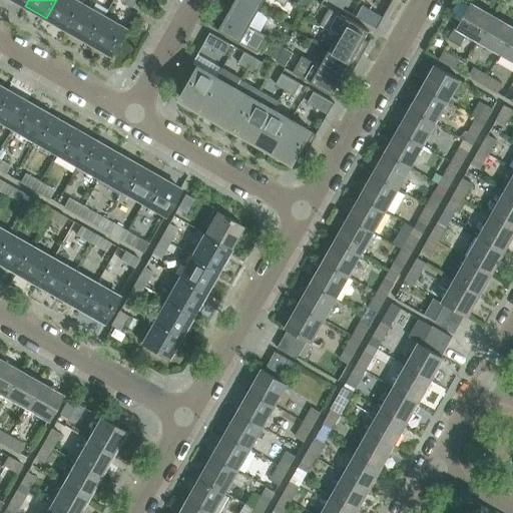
[(56,0),(46,18),(68,31),(83,4),(76,0),(56,0)]
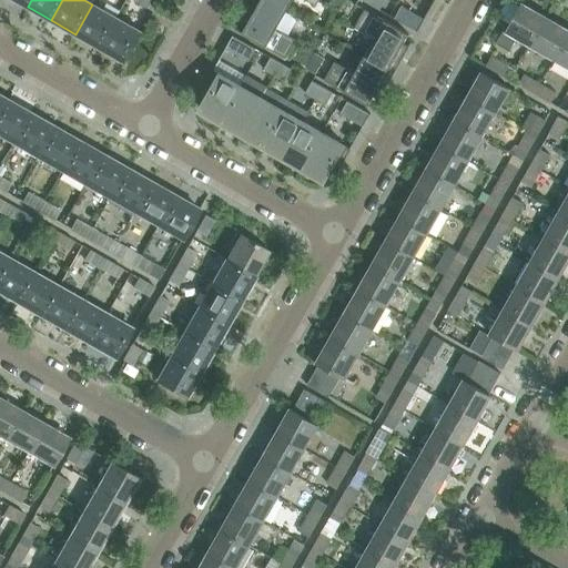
[(137,0),(137,2),(152,11),(159,1),(156,0),(137,0)]
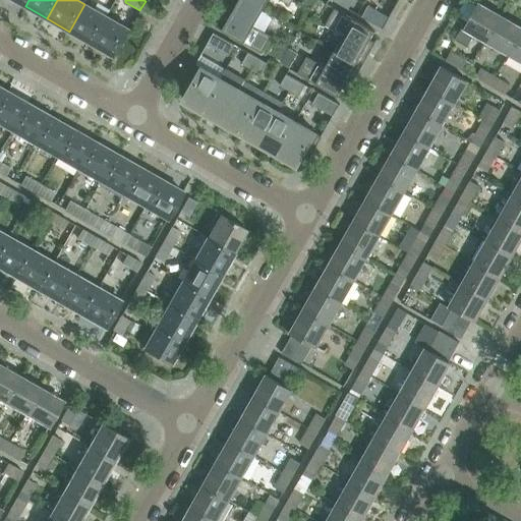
[(263,10),(243,0),(231,0),(220,21),(221,21),(222,20),(226,22),(222,31),(262,54),(272,37),(253,26),(263,10)]
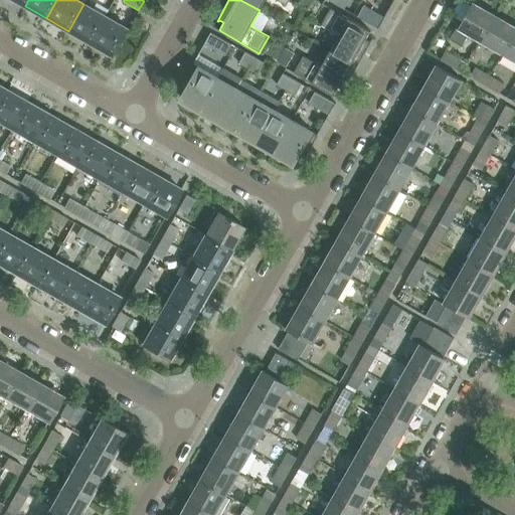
[(240,0),(260,10),(265,0),(277,0),(287,5),(289,0),(240,0)]
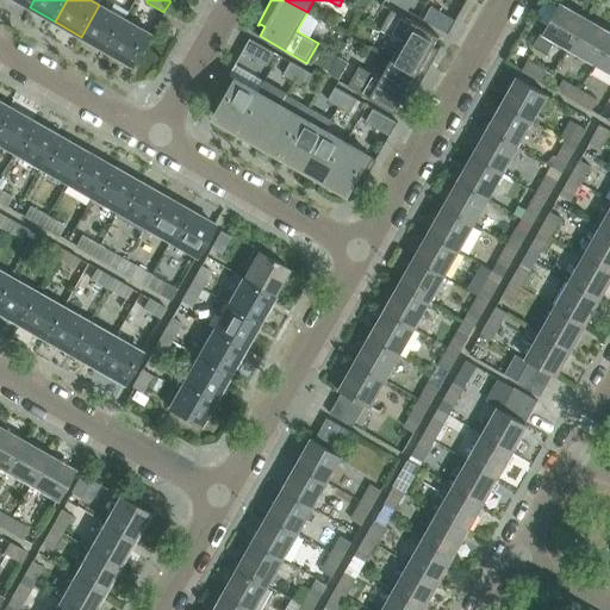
[(414,0),(399,0),(397,5),(408,11),(414,0)]
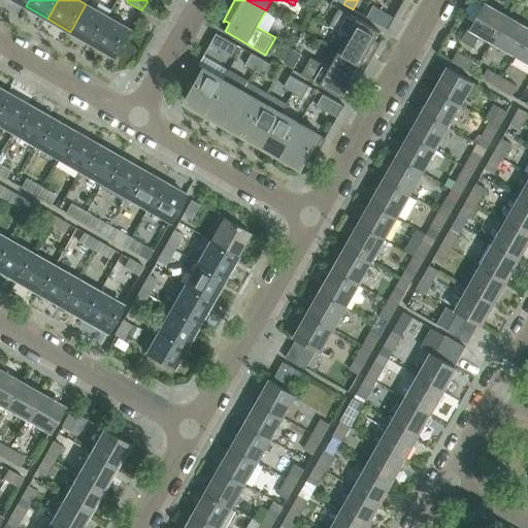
[(469,30),(492,43),(507,15),(485,2),(469,30)]
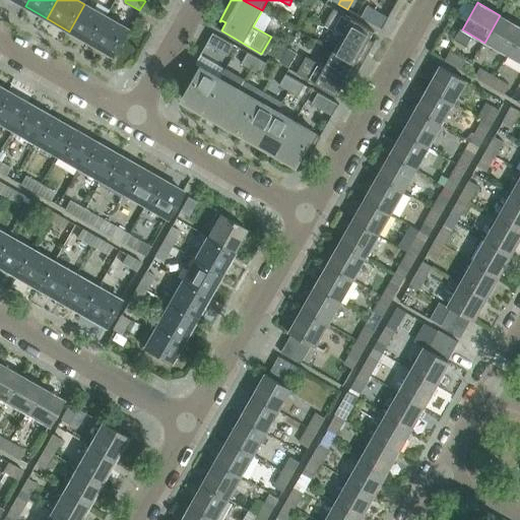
[(107,16),(84,4),(69,31),(91,44),(107,16)]
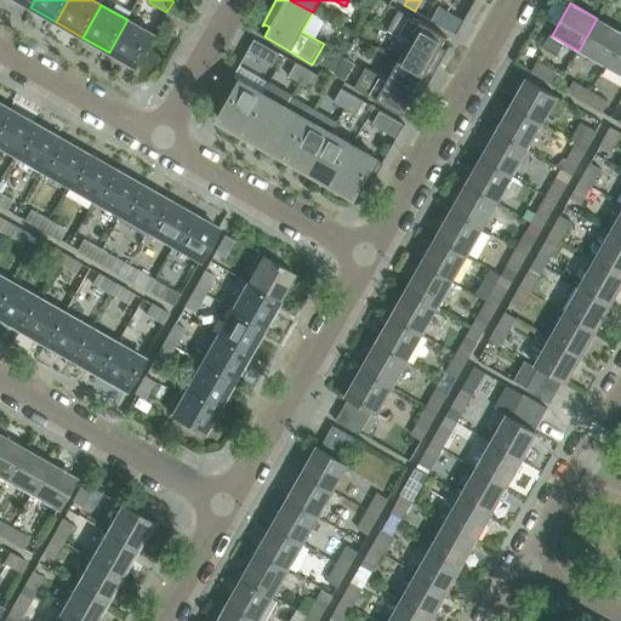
[(456,34),(456,35),(465,21),(439,6),(431,21),(456,34)]
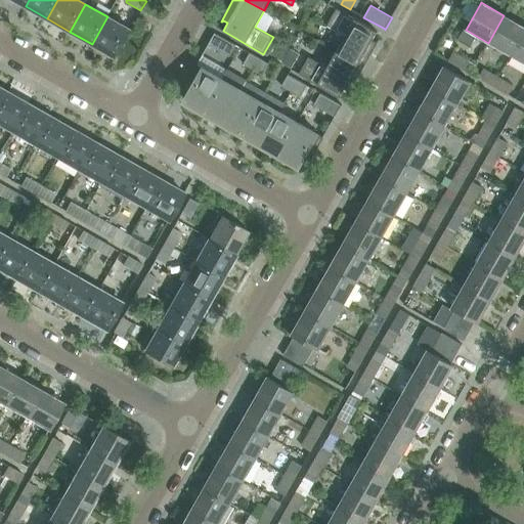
[(345,36),(336,51),(363,68),(379,41),(378,40),(377,42),(373,40),(377,32),(336,8),(326,26),(345,36)]
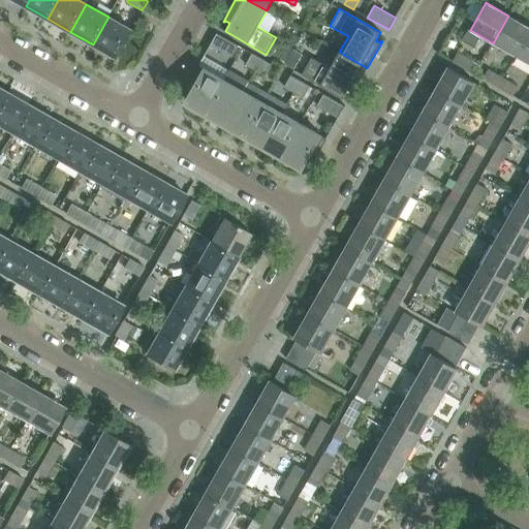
[(493,43),(516,56),(528,32),(528,27),(508,16),(493,43)]
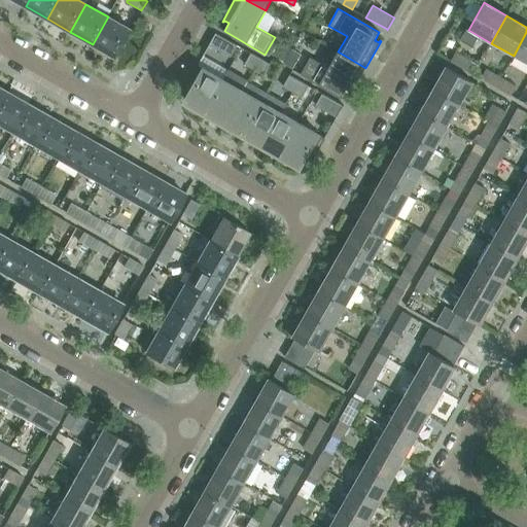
[(108,16),(93,44),(115,58),(131,30),(108,16)]
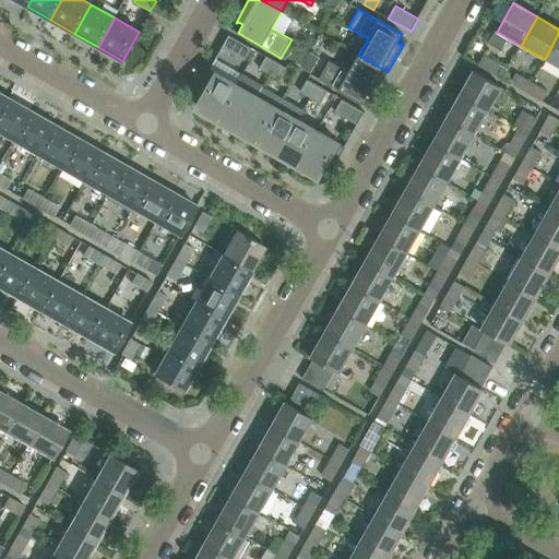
[(558,34),(545,59),(558,67),(558,34)]
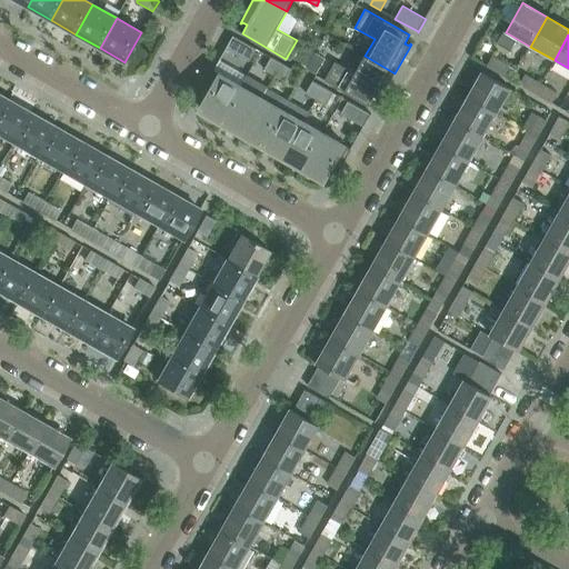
[(226,49),(227,49),(249,61),(256,49),(233,36),(226,49)]
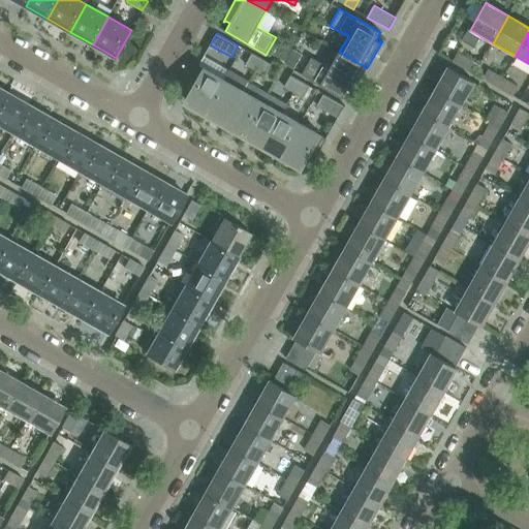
[(473,60),(458,51),(453,60),(468,69),(473,60)]
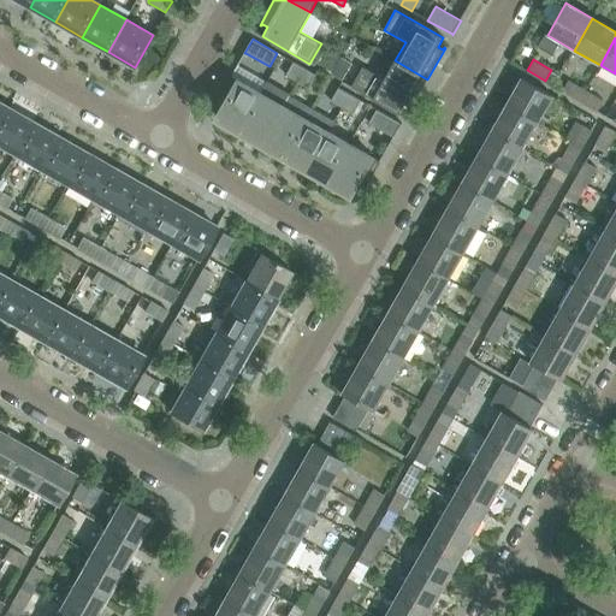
[(427,80),(395,60),(384,80),(362,67),(351,87),(400,114),(404,105),(409,107),(408,110),(409,111),(427,80)]
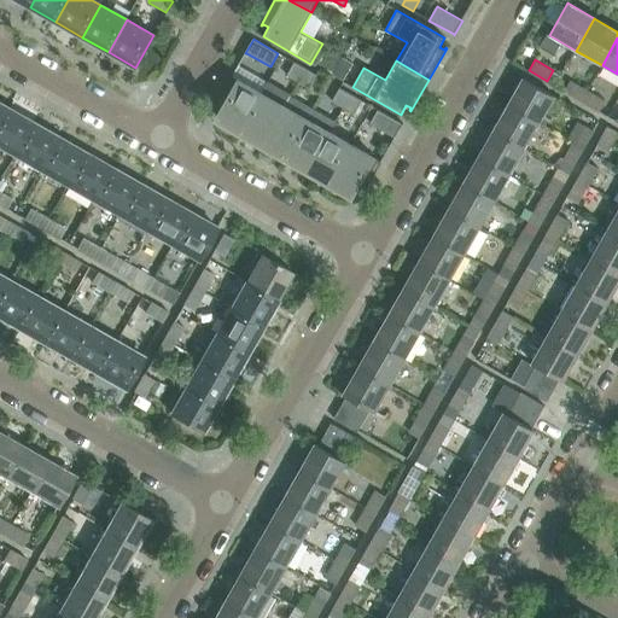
[(286,76),(298,82),(305,69),(295,63),(286,76)]
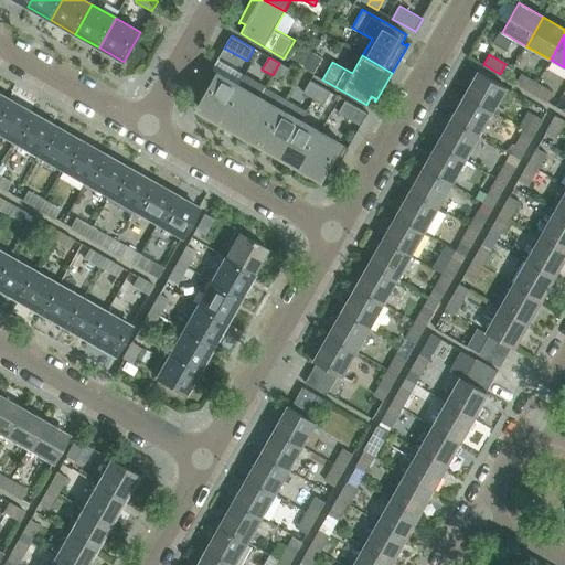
[(279,63),(273,75),(283,81),(289,68),(279,63)]
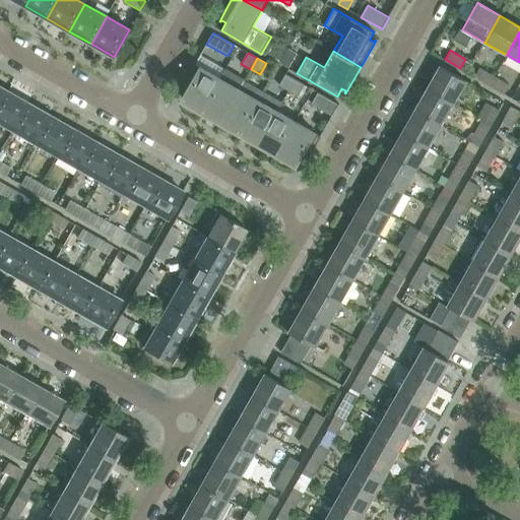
[(182,99),(202,110),(219,78),(195,64),(182,87),(183,88),(183,87),(188,89),(182,99)]
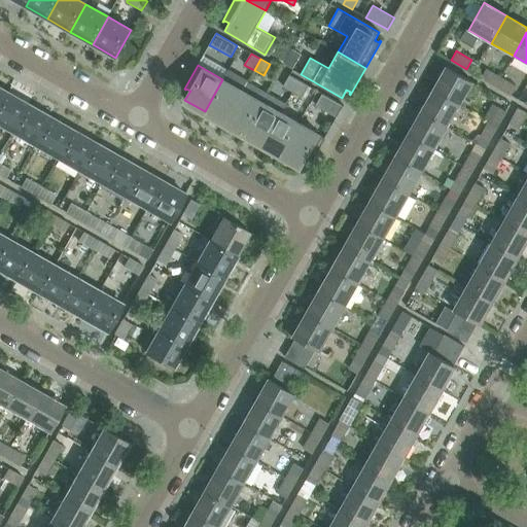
[(446,67),(432,90),(460,105),(473,82),(446,67)]
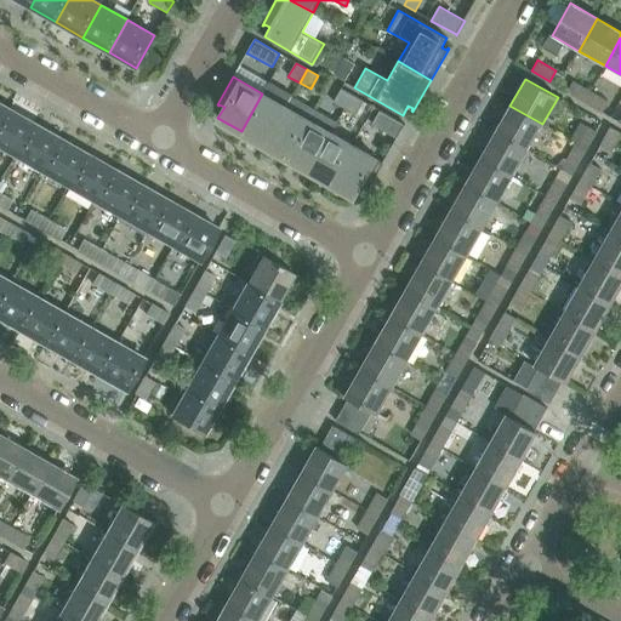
[(591,90),(574,80),(568,91),(585,101),(591,90)]
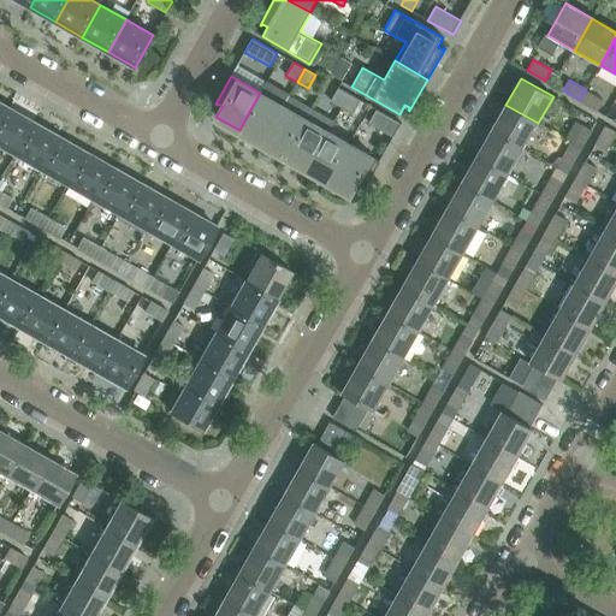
[(331,101),(342,108),(349,94),(338,88),(331,101)]
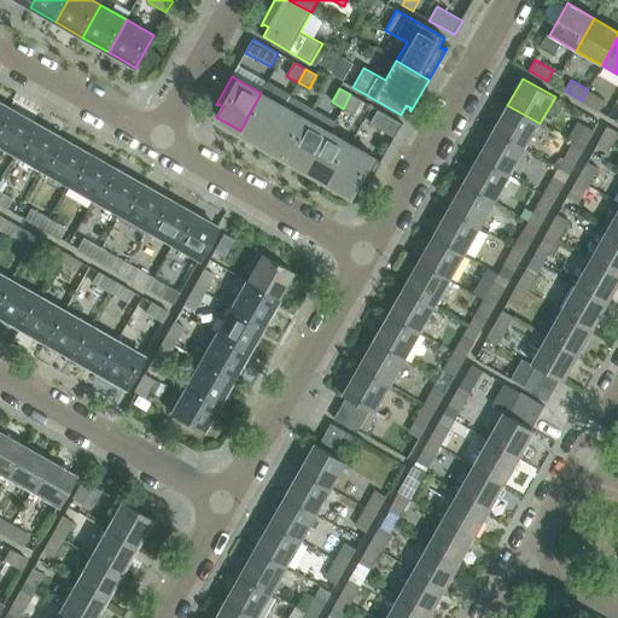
[(606,100),(588,89),(582,100),(599,111),(606,100)]
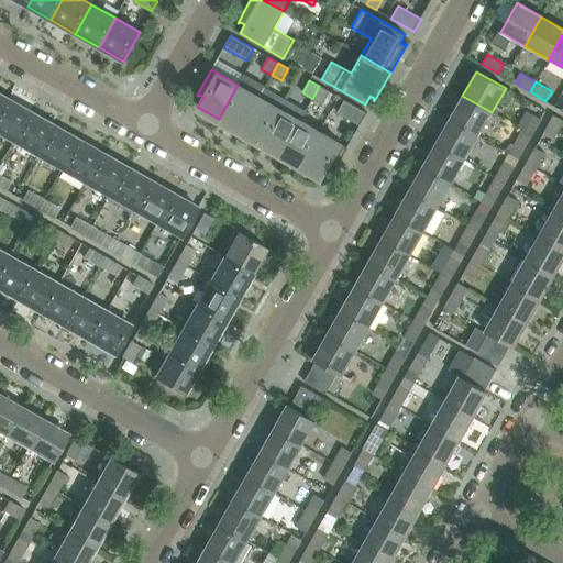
[(219,119),(240,131),(258,97),(238,85),(219,119)]
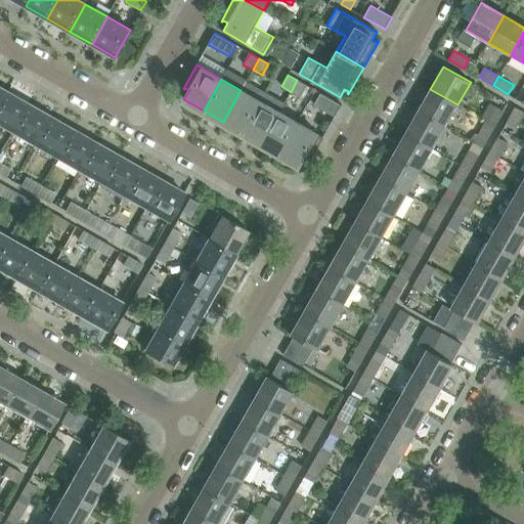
[(297,80),(291,92),(300,97),(307,86),(297,80)]
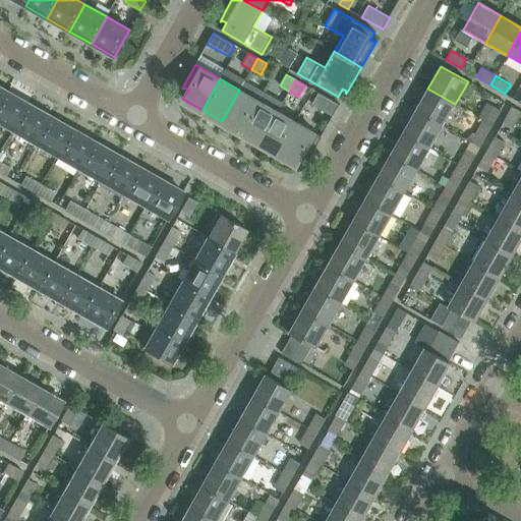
[(455,104),(427,89),(415,111),(443,126),(455,104)]
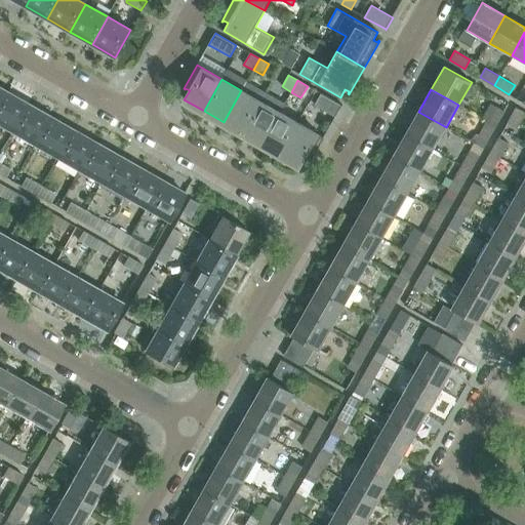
[(224,122),(242,133),(260,102),(241,90),(224,122)]
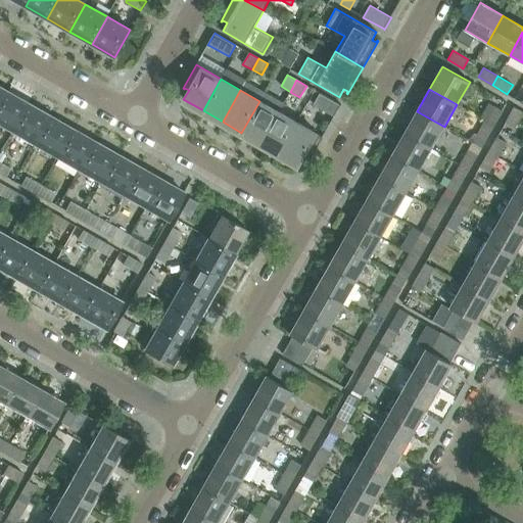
[(0,100),(0,124),(11,131),(28,104),(5,91),(0,100)]
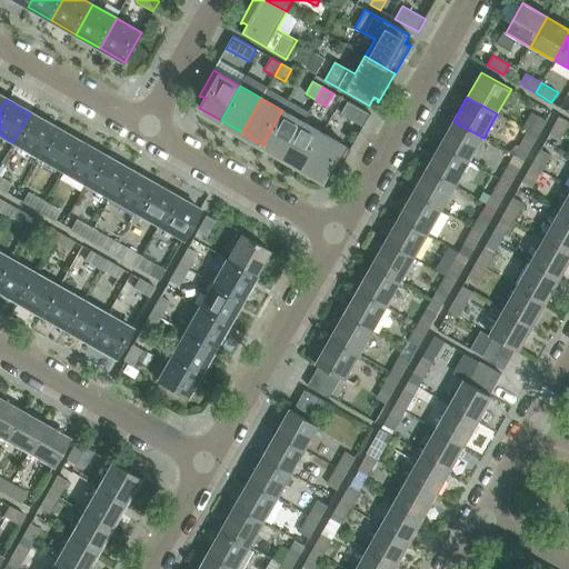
[(340,113),(363,127),(371,115),(370,115),(348,101),(340,113)]
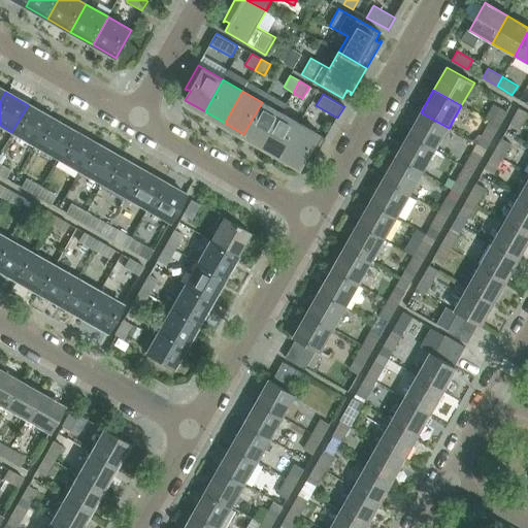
[(243,134),(263,144),(282,112),(262,102),(243,134)]
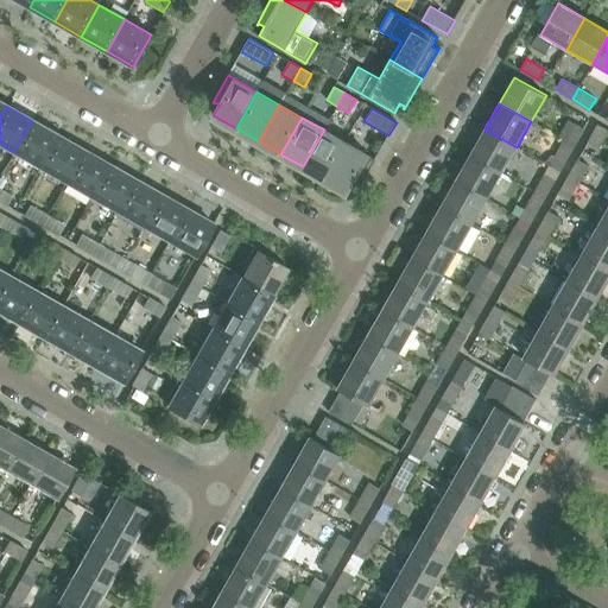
[(13,152),(39,168),(57,135),(32,121),(13,152)]
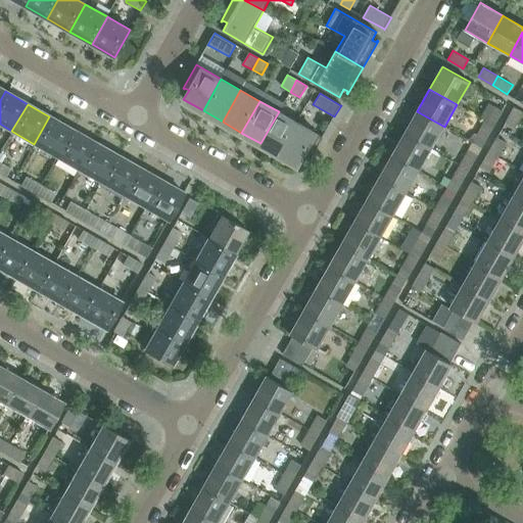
[(506,112),(496,107),(488,123),(497,128),(506,112)]
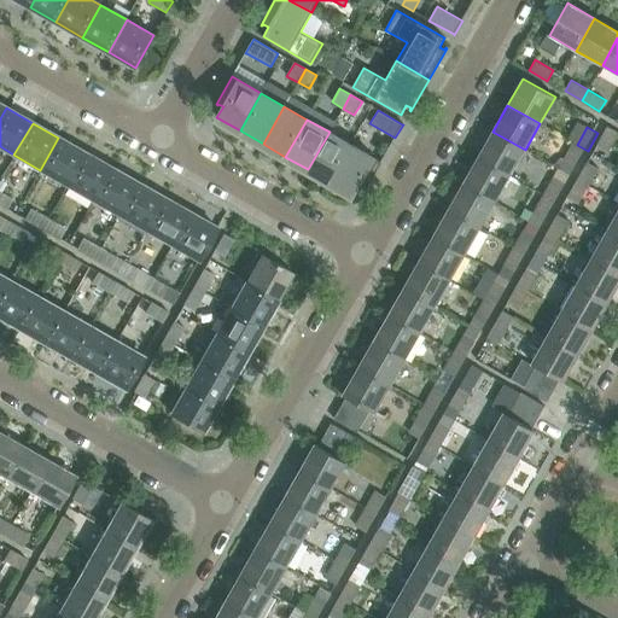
[(617,133),(608,128),(599,145),(610,151),(617,135),(617,133)]
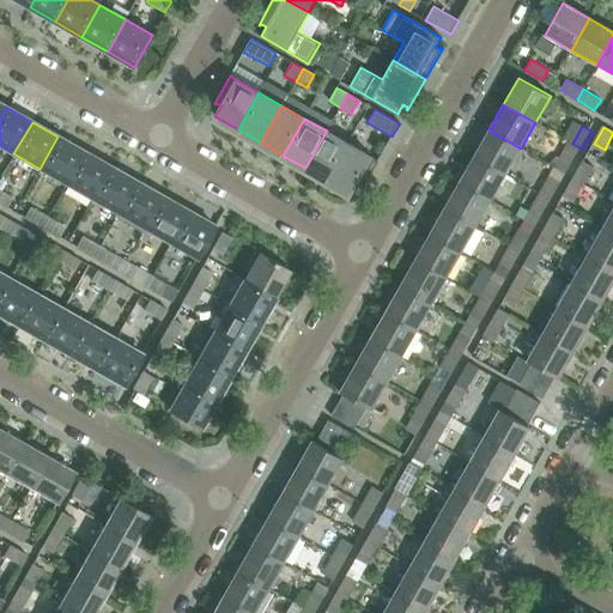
[(305,168),(328,181),(349,144),(327,131),(305,168)]
